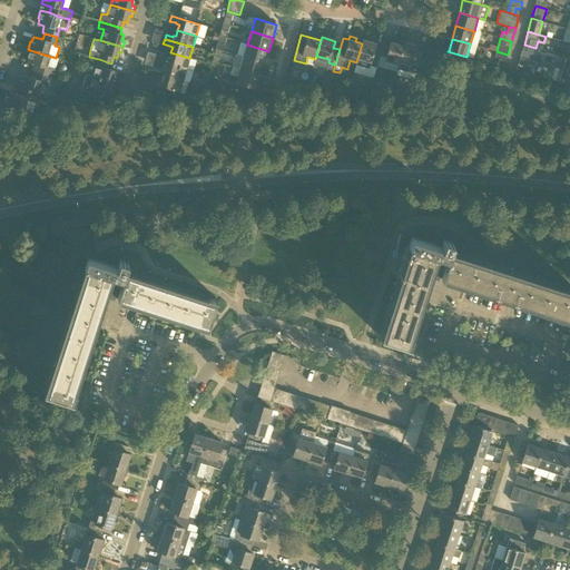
[(363,40),(362,43),(356,62),(355,65),(370,69),(370,66),(376,67),(380,56),(381,52),(374,50),(376,43),(363,40)]
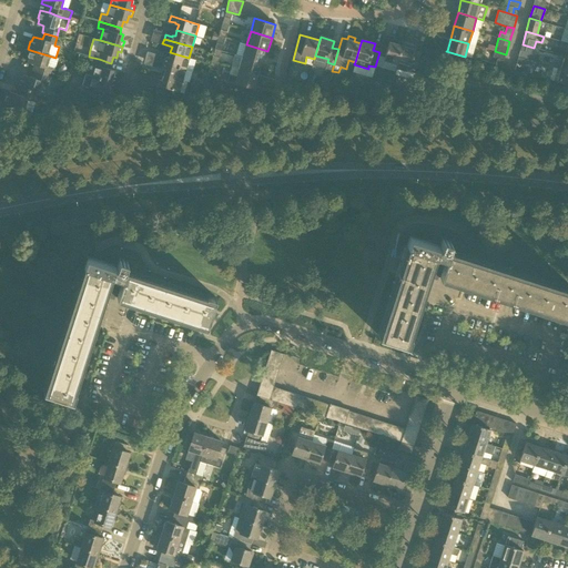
[(384,60),(397,64),(402,46),(383,40),(379,52),(378,56),(385,57),(384,60)]
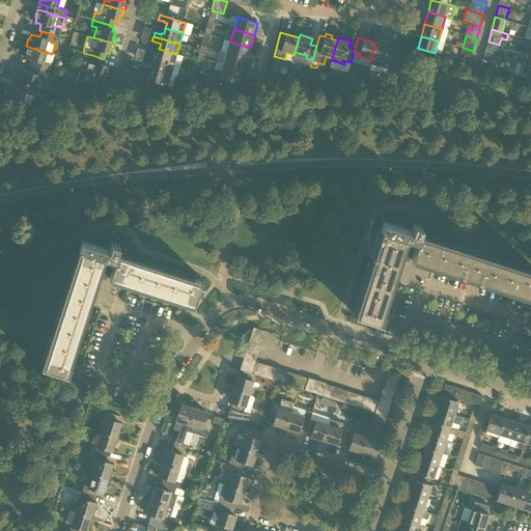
[(376,39),(375,43),(371,60),(370,64),(380,66),(383,65),(389,66),(393,51),(388,50),(389,44),(376,39)]
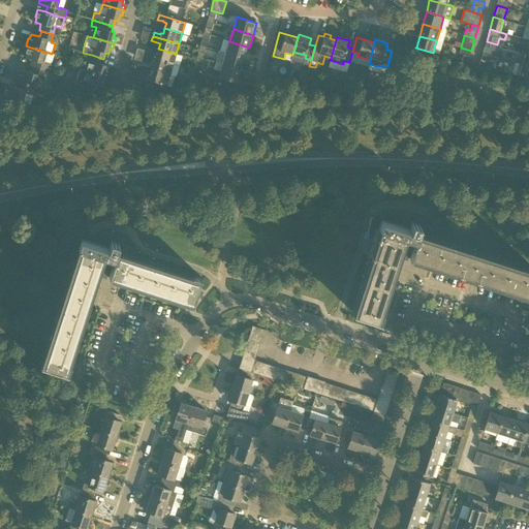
[(226,53),(243,58),(246,47),(229,41),(226,53)]
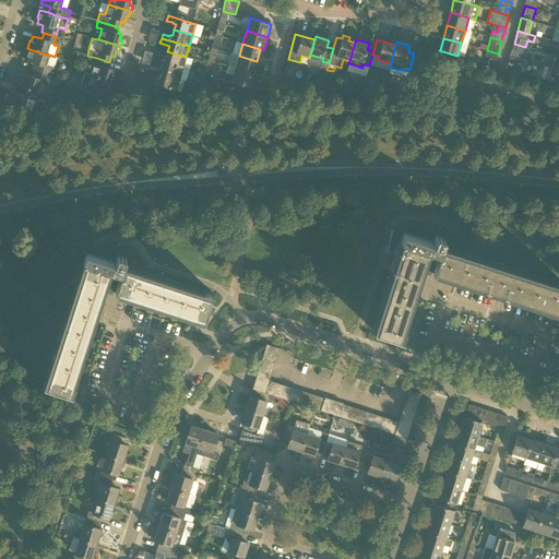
[(510,56),(516,58),(528,61),(531,55),(523,52),(525,47),(514,44),(510,56)]
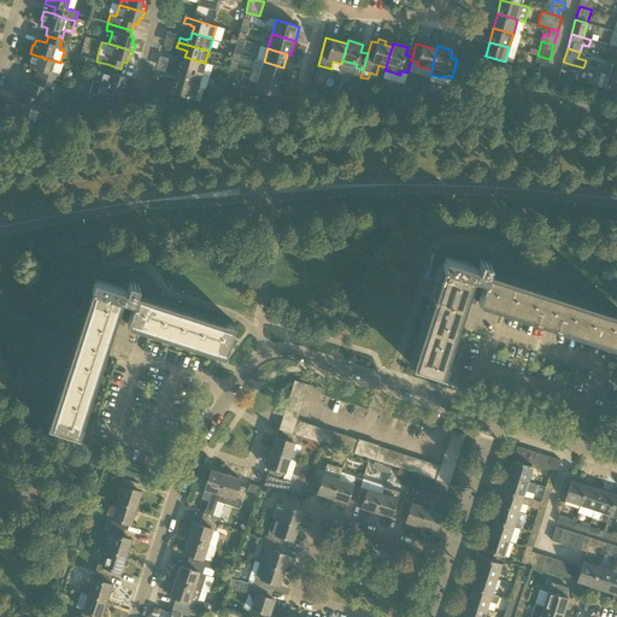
[(40,71),(37,78),(51,82),(54,75),(59,76),(64,63),(60,63),(33,54),(30,62),(31,63),(30,68),(40,71)]
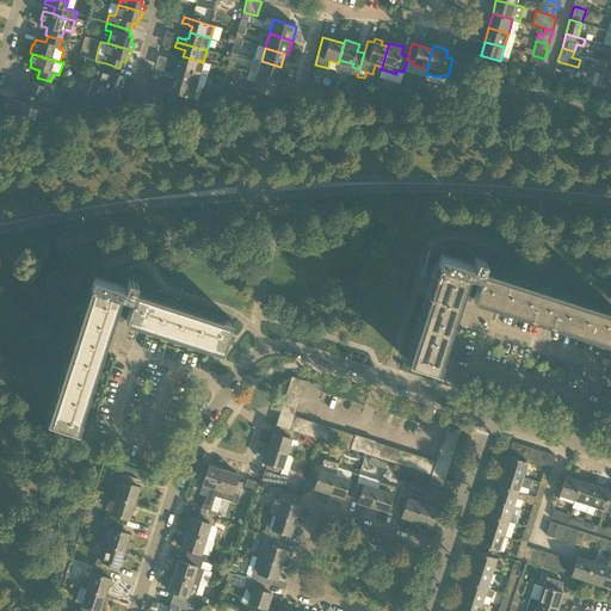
[(539,73),(544,59),(532,55),(530,62),(535,63),(534,71),(539,73)]
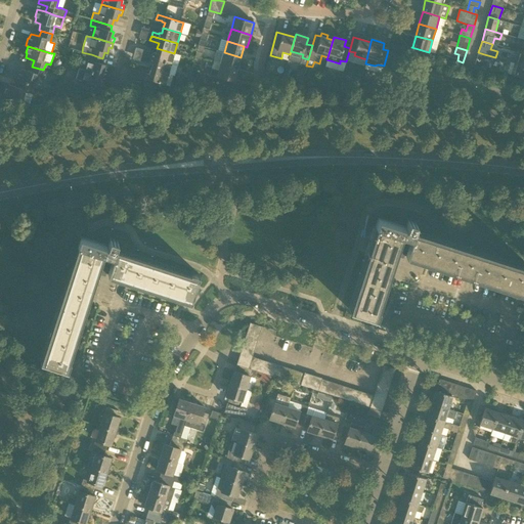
[(171,64),(174,53),(157,48),(156,54),(153,53),(153,54),(146,52),(145,56),(171,64)]
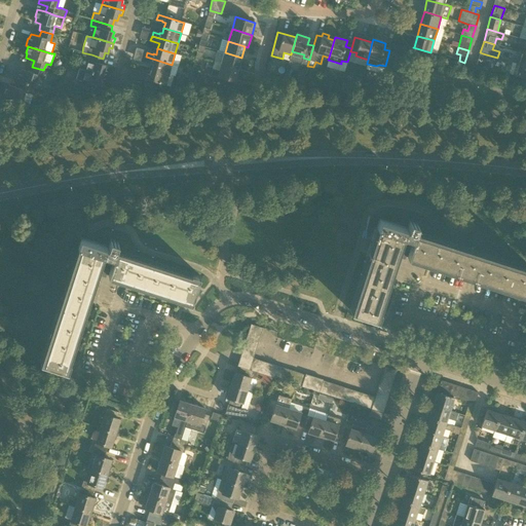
[(525,52),(523,52),(523,51),(520,50),(517,63),(525,66),(525,52)]
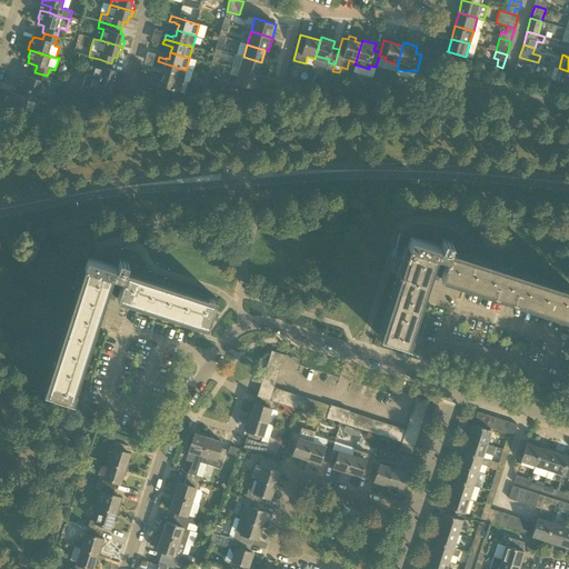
[(261,62),(243,57),(236,56),(232,68),(239,70),(258,76),(261,62)]
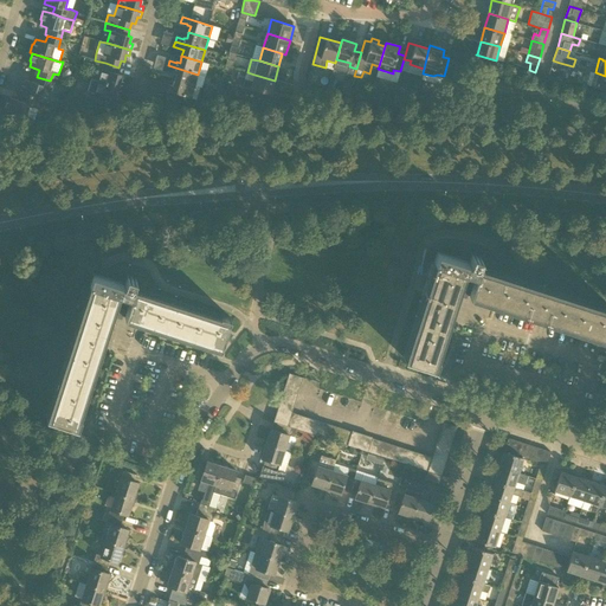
[(558,70),(560,63),(553,60),(549,75),(561,78),(565,79),(567,72),(558,70)]
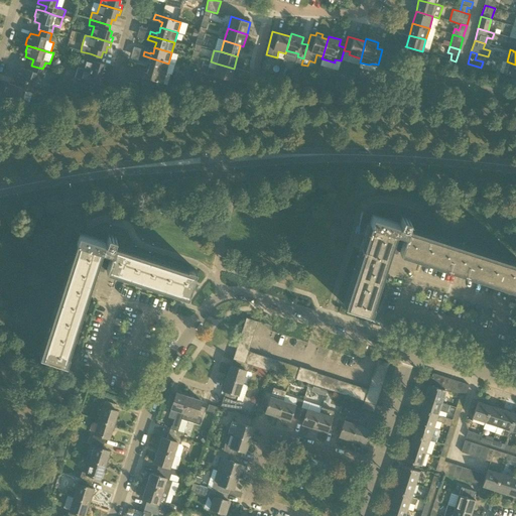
[(99,62),(101,57),(90,53),(88,59),(87,59),(84,70),(105,76),(106,71),(103,70),(105,65),(99,62)]
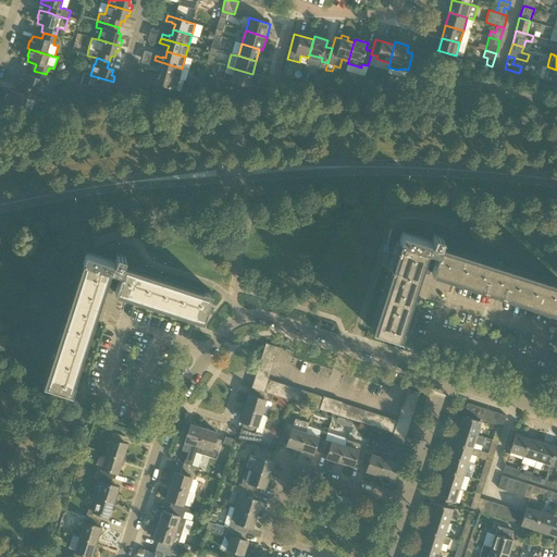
[(180,78),(182,69),(155,60),(153,64),(160,66),(159,67),(162,67),(160,73),(180,78)]
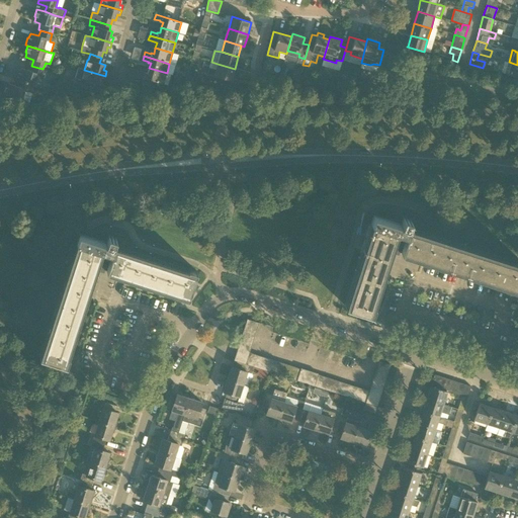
[(195,70),(198,59),(193,57),(189,69),(195,70)]
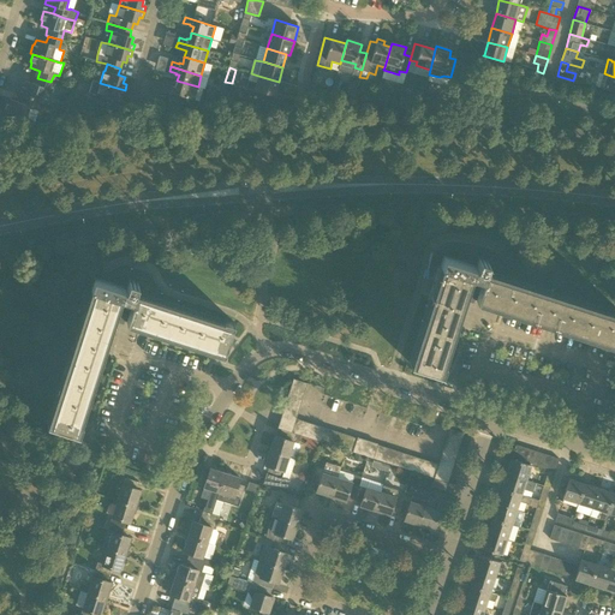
[(274,96),(279,82),(258,76),(251,73),(246,88),(274,96)]
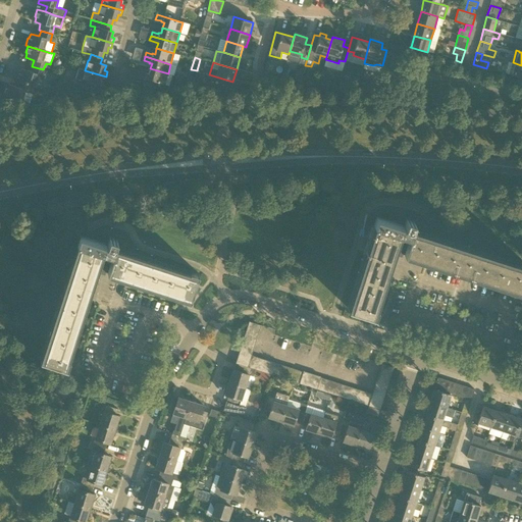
[(521,65),(513,62),(512,63),(509,74),(521,79),(521,65)]
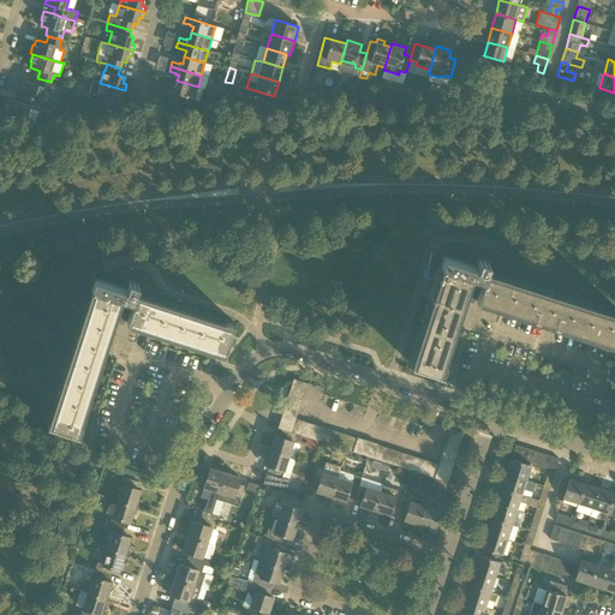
[(36,84),(25,82),(24,87),(22,87),(19,95),(23,96),(40,101),(48,105),(54,83),(51,82),(37,78),(36,84)]
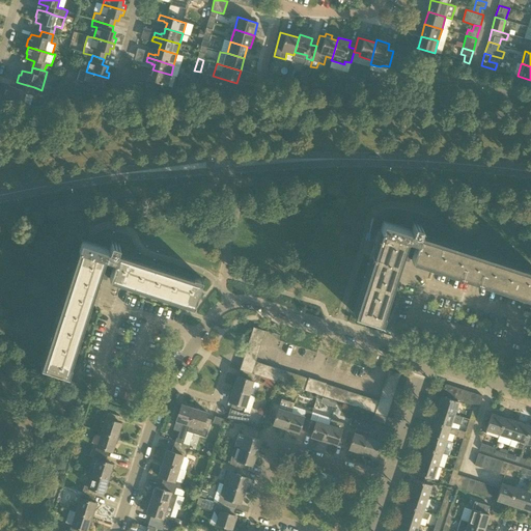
[(108,78),(86,72),(80,70),(77,81),(84,83),(82,88),(94,92),(95,86),(102,87),(104,82),(106,83),(108,78)]
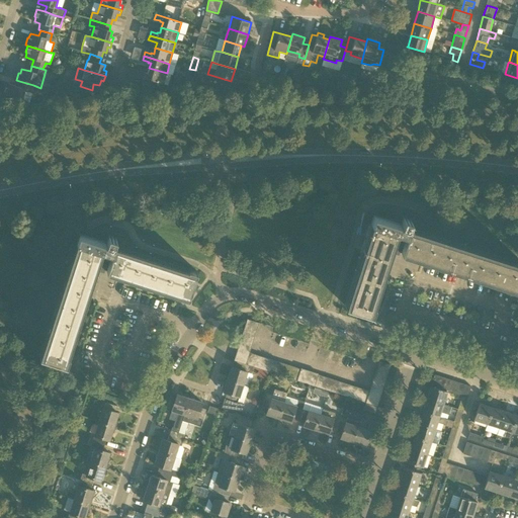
[(170,74),(167,73),(149,68),(148,74),(145,73),(145,74),(139,72),(138,77),(167,85),(170,74)]
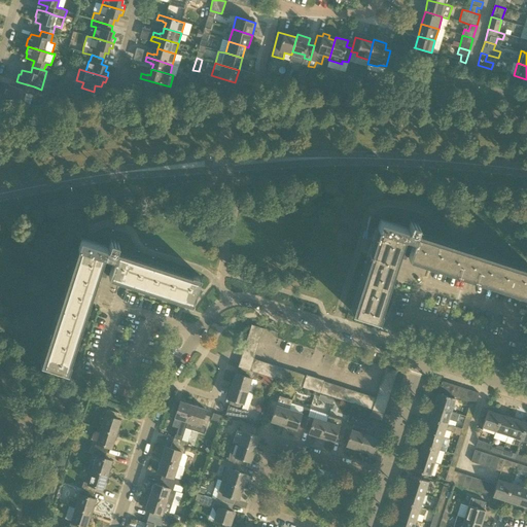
[(192,91),(197,78),(190,76),(187,89),(192,91)]
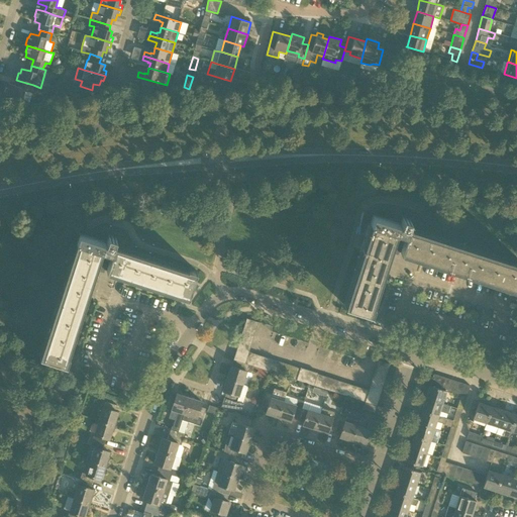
[(152,91),(154,84),(142,80),(140,88),(152,91)]
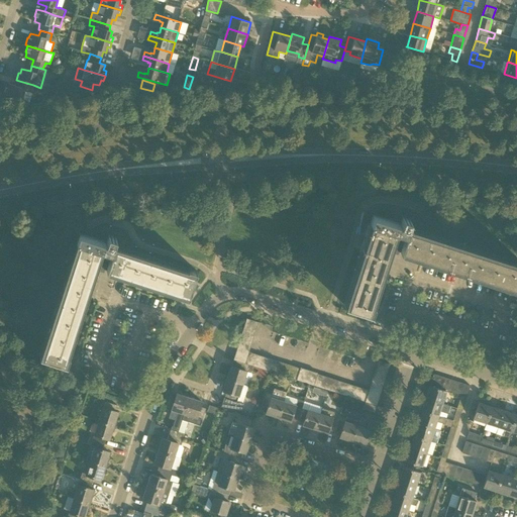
[(30,93),(33,85),(19,81),(17,86),(9,84),(7,88),(6,88),(3,95),(29,103),(32,94),(30,93)]
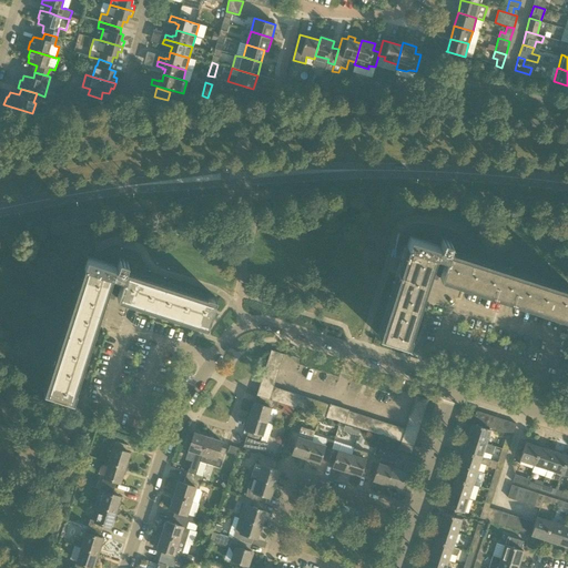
[(442,239),(439,246),(438,245),(411,236),(406,247),(401,265),(378,335),(393,340),(397,342),(407,345),(408,344),(406,343),(408,335),(409,335),(425,287),(429,274),(429,273),(440,276),(440,277),(440,279),(465,286),(556,316),(565,318),(565,320),(567,310),(567,288),(566,288),(566,287),(565,287),(448,250),(450,242),(442,239)]
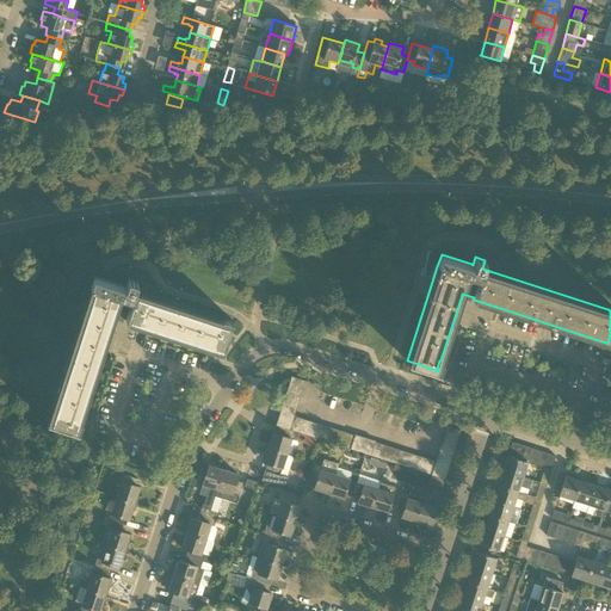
[(124,285),(94,276),(93,276),(81,314),(47,420),(63,425),(78,430),(79,430),(78,429),(78,427),(80,420),(81,420),(81,419),(81,418),(103,351),(115,316),(115,315),(127,319),(127,320),(125,321),(150,328),(213,349),(222,352),(233,320),(232,320),(232,321),(232,322),(226,320),(222,320),(223,319),(222,319),(135,290),(137,281),(128,278),(125,287),(124,287),(124,285)]
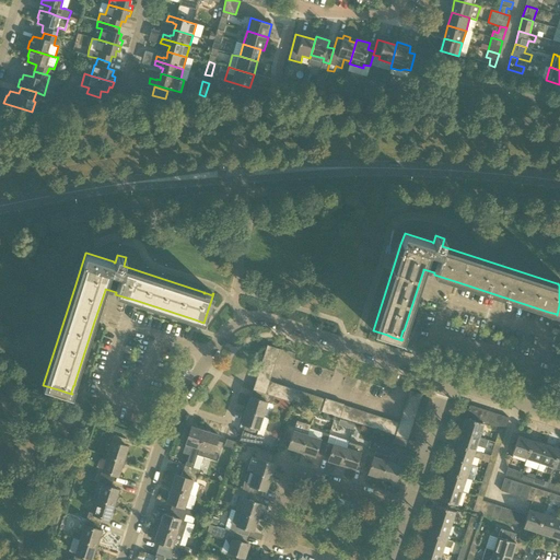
[(267,346),(265,351),(278,356),(280,349),(267,346)]
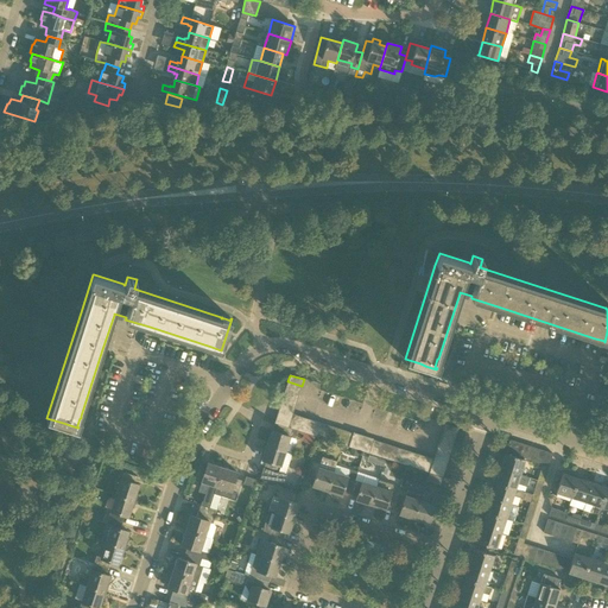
[(302,386),(287,381),(286,388),(299,393),(302,386)]
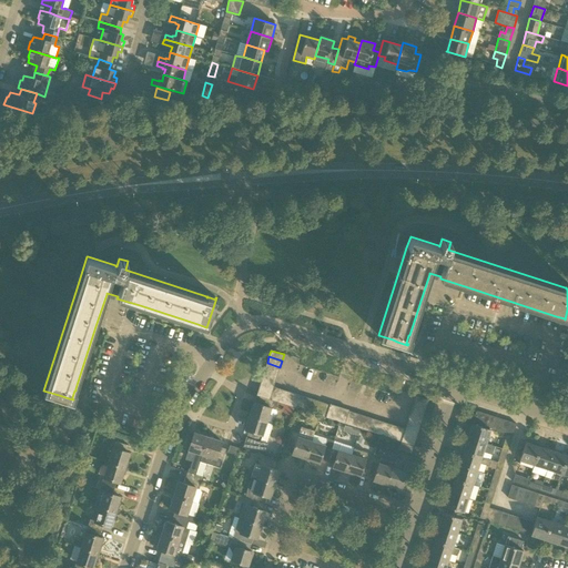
[(277,373),(279,371),(280,367),(267,363),(265,369),(277,373)]
